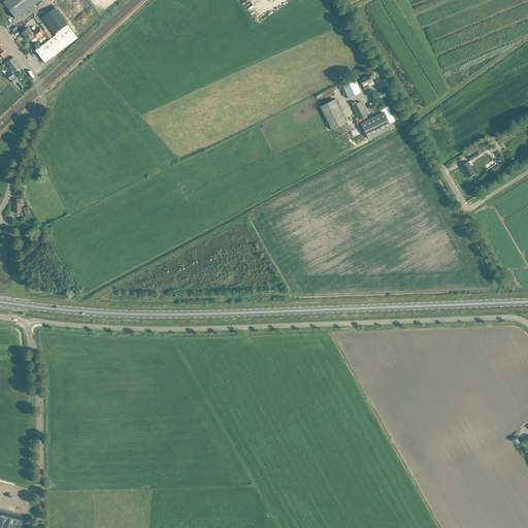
[(5,0),(3,2),(17,19),(40,0),(5,0)]
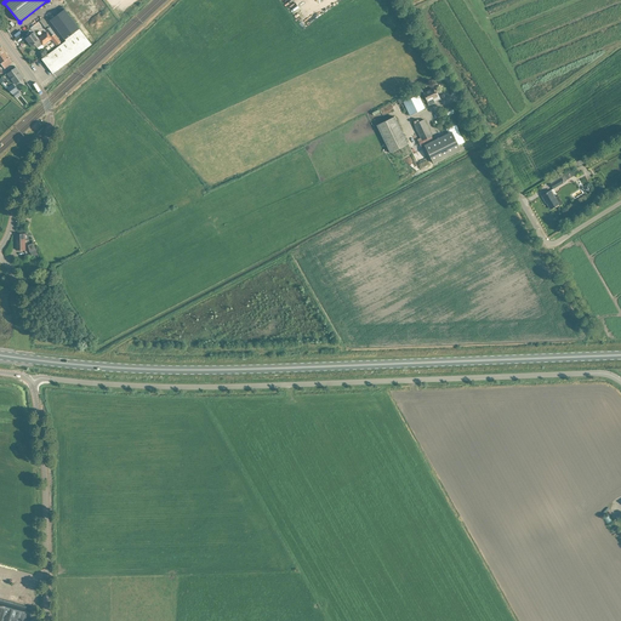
[(125,0),(113,0),(114,0),(125,12),(131,7),(125,0)]
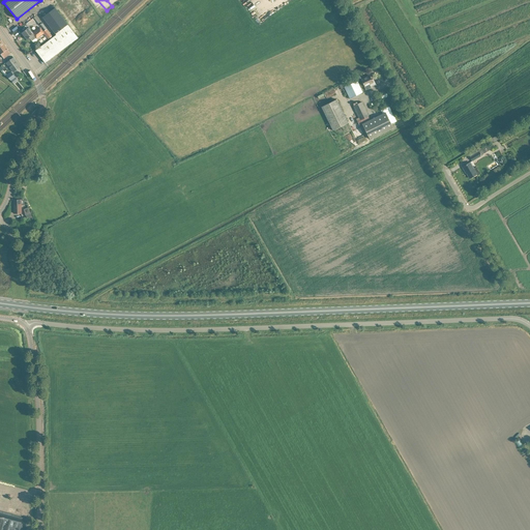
[(67,25),(55,8),(53,5),(50,8),(52,10),(42,18),(55,34),(56,35),(35,51),(45,63),(78,38),(68,26),(67,25)]
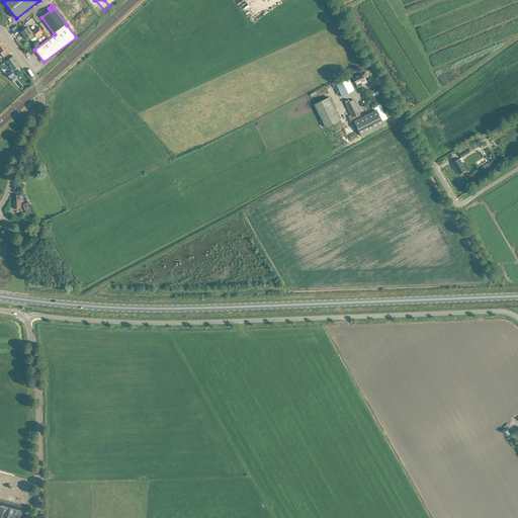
[(35,37),(42,32),(47,37),(51,35),(41,23),(40,23),(39,22),(38,22),(37,23),(37,24),(38,25),(39,25),(44,30),(41,31),(38,26),(32,32),(28,27),(21,32),(26,38),(32,33),(35,37)]
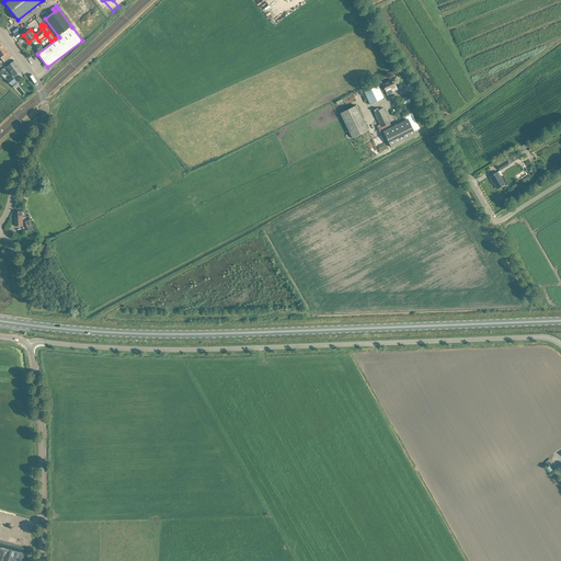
[(0,56),(4,63),(11,57),(0,43),(0,56)]
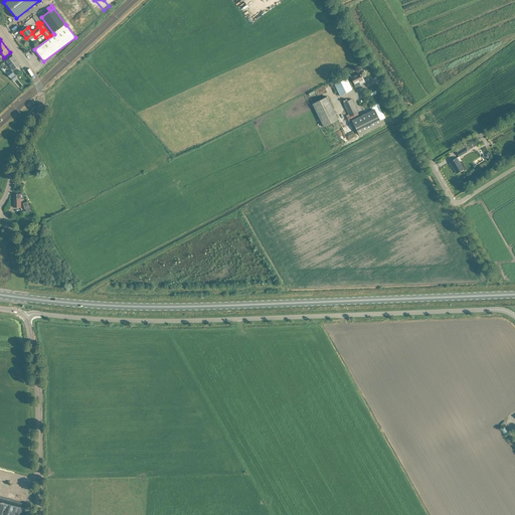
[(6,61),(13,70),(20,65),(13,56),(6,61)]
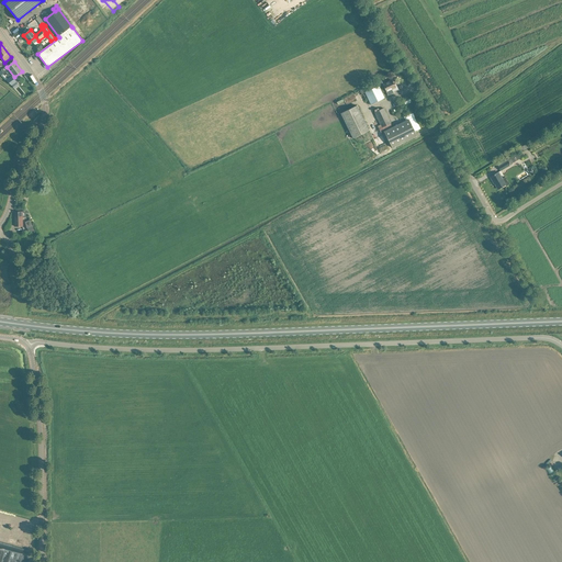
[(12,76),(7,80),(11,86),(12,86),(15,82),(17,81),(12,76)]
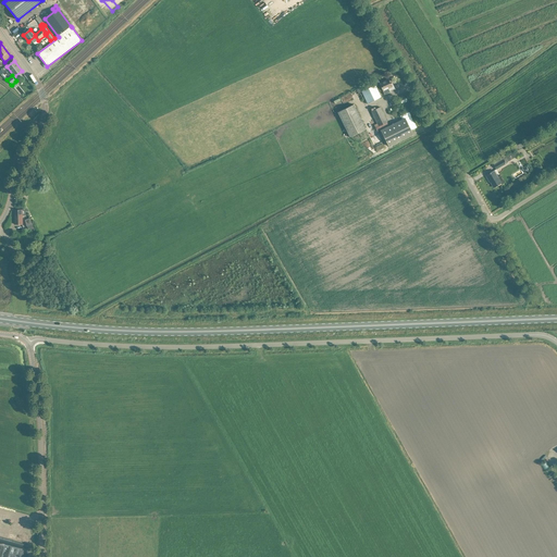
[(392,83),(391,83),(390,82),(390,81),(388,78),(380,83),(378,79),(360,88),(368,103),(381,97),(379,93),(382,90),(383,91),(388,89),(390,91),(395,89),(392,83)]
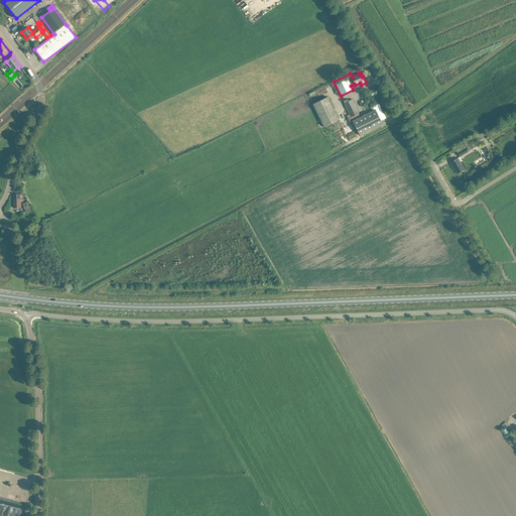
[(328,97),(312,104),(324,127),(339,120),(328,97)]
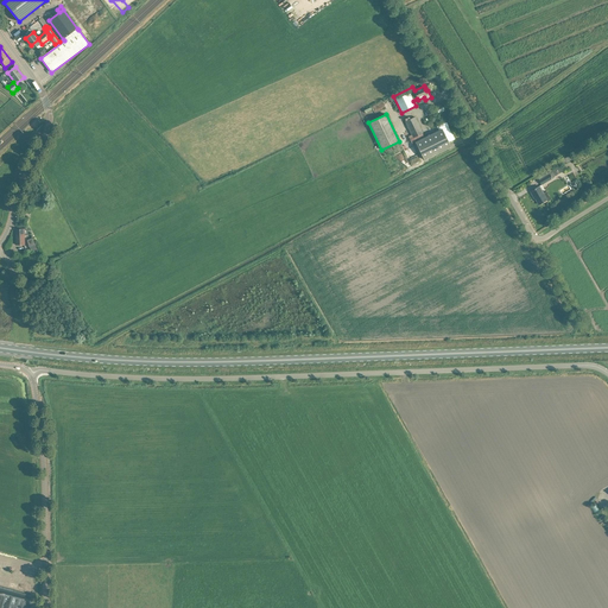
[(415,116),(410,120),(405,121),(416,143),(424,159),(450,146),(442,130),(424,138),(423,134),(423,133),(415,116)]
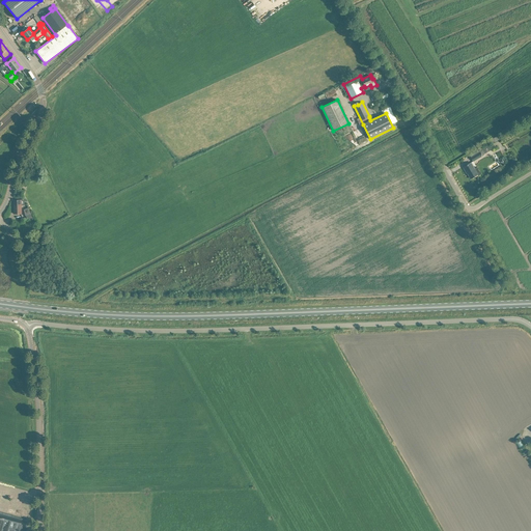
[(480,152),(482,156),(493,149),(491,145),(483,149),(483,148),(479,150),(480,152)]
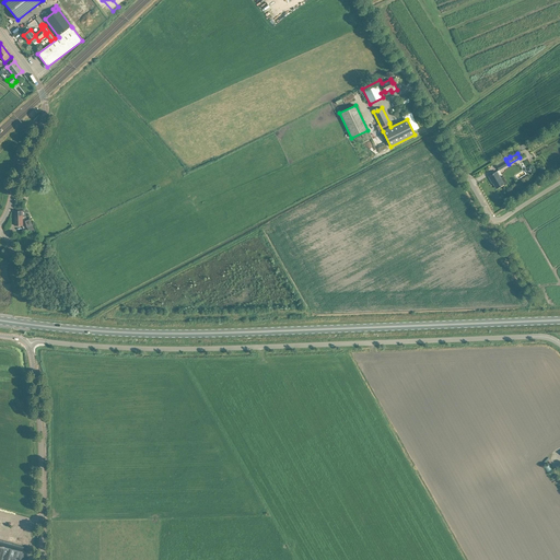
[(509,165),(509,164),(506,161),(498,166),(499,170),(504,167),(509,165)]
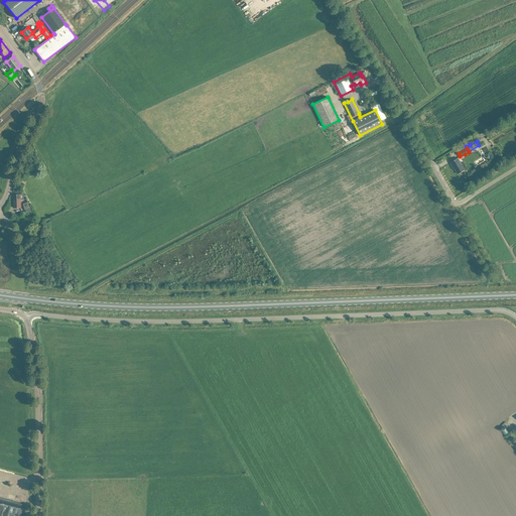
[(458,158),(455,160),(450,162),(453,166),(454,166),(458,173),(468,168),(464,162),(462,164),(458,158)]
